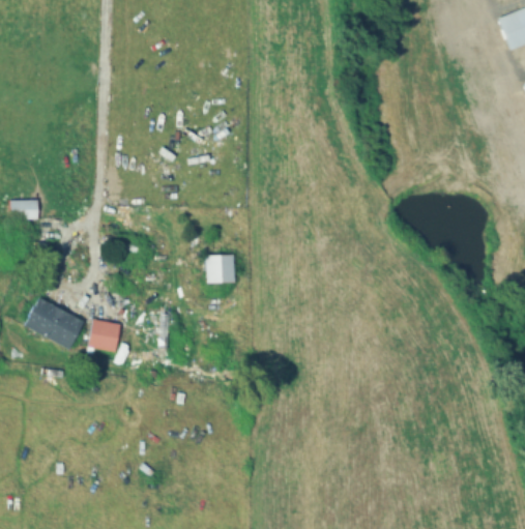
[(496,19),(524,6),(524,43),(508,51),(496,19)]
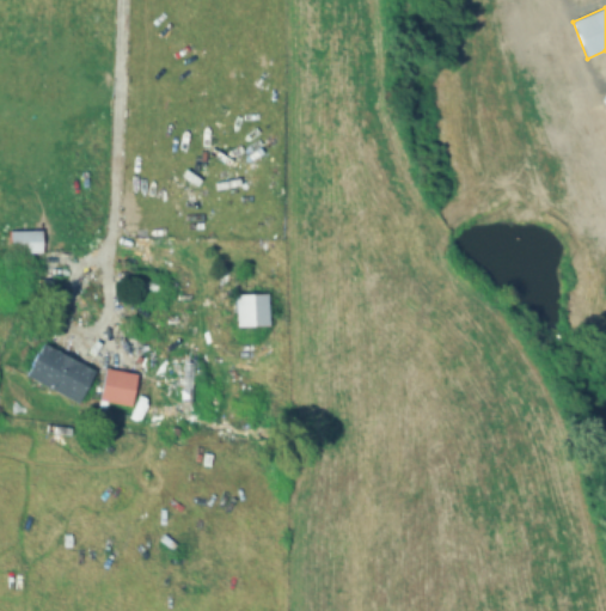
[(43,255),(43,232),(11,232),(11,255),(43,255)]
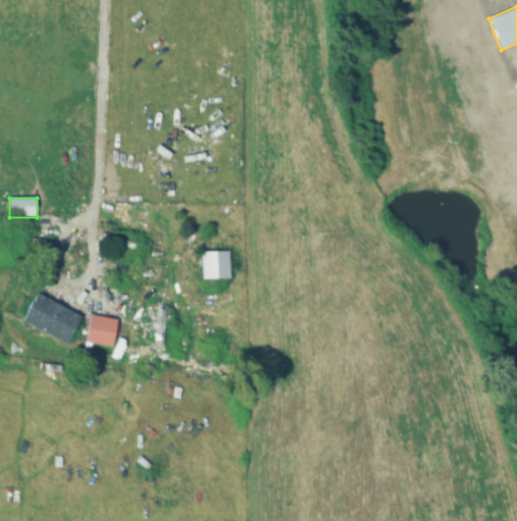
[(202,278),(230,278),(230,250),(202,250),(202,278)]
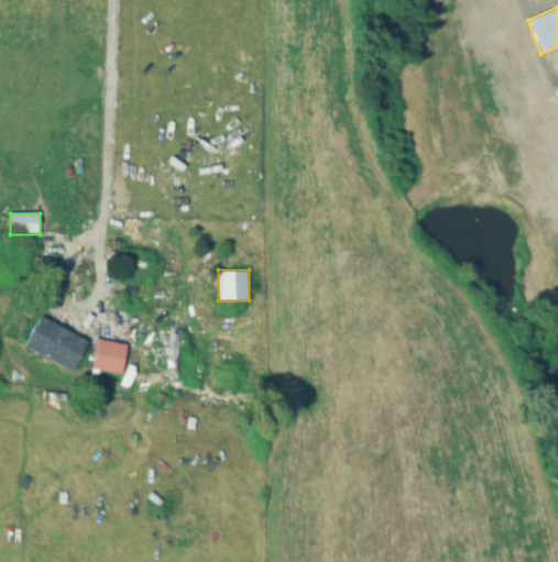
[(75,371),(88,339),(37,318),(24,349),(75,371)]
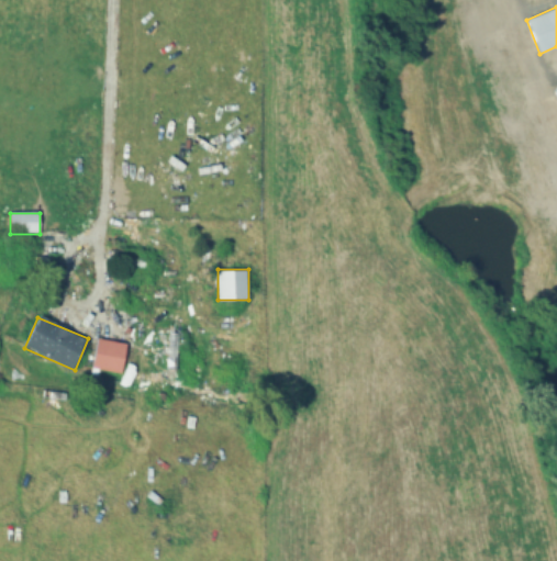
[(126,344),(97,339),(92,369),(122,373),(126,344)]
